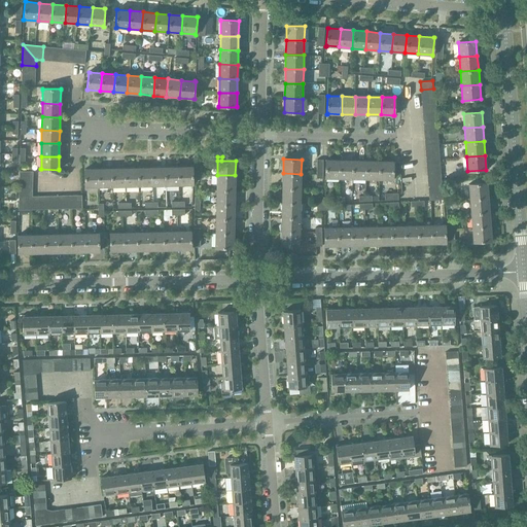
[(326,178),(341,178),(341,161),(326,160),(325,160),(325,178),(326,178)]
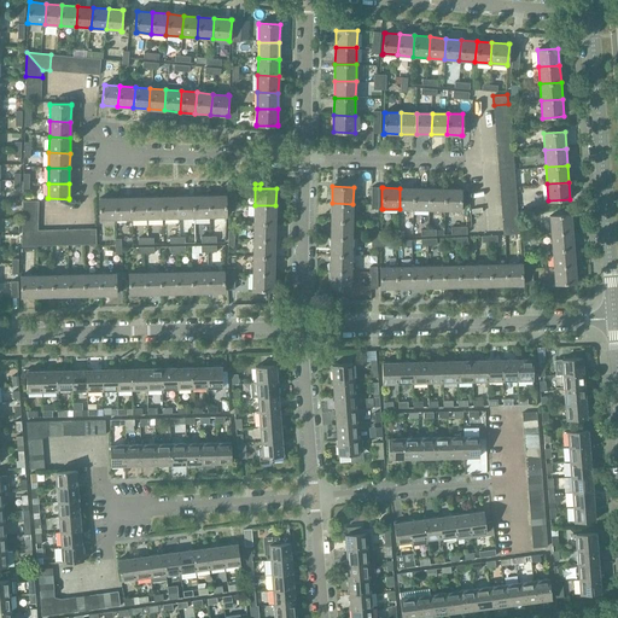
[(400,209),(414,209),(415,188),(400,188),(400,209)]
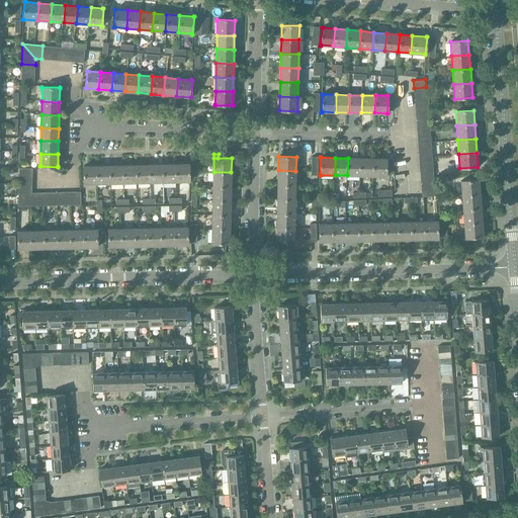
[(347,175),(360,175),(361,158),(348,158),(347,175)]
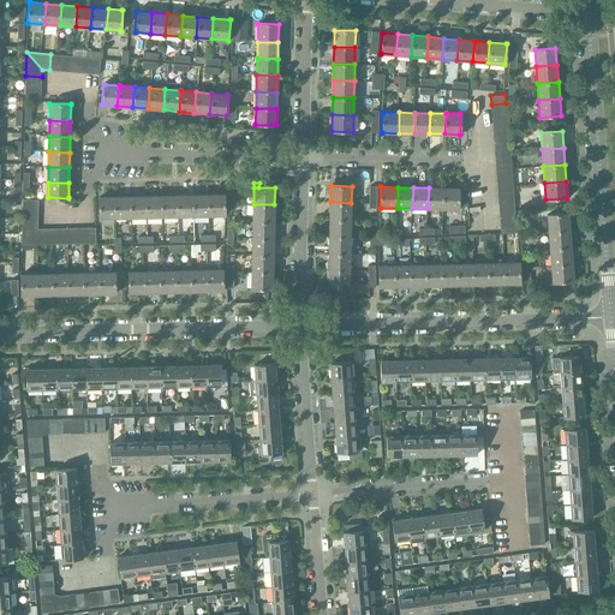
[(428,208),(443,209),(443,187),(429,187),(428,208)]
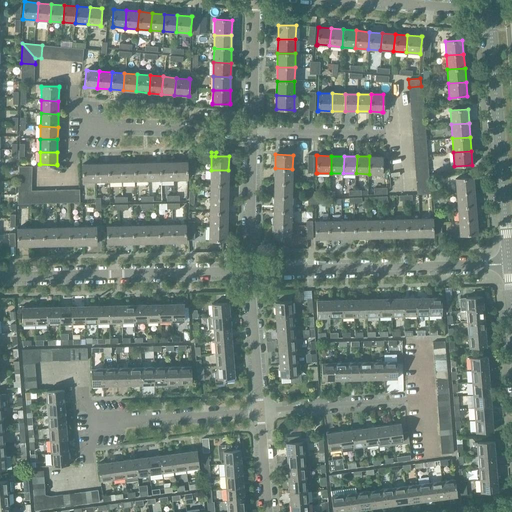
[(369,156),(369,174),(381,174),(382,174),(382,156),(381,156),(381,157),(369,156)]
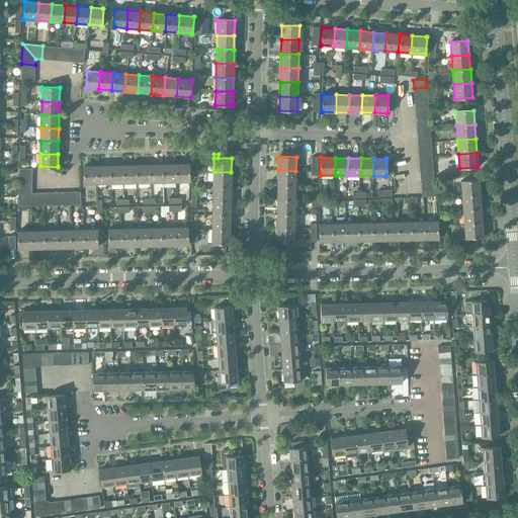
[(162,164),(149,165),(149,182),(162,182),(162,164)]
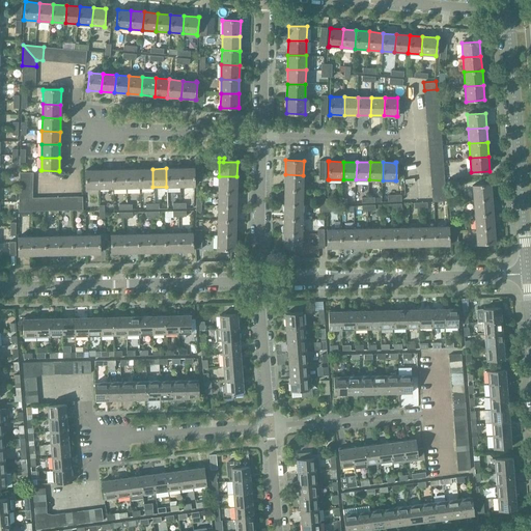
[(178,168),(166,168),(166,187),(179,186),(178,168)]
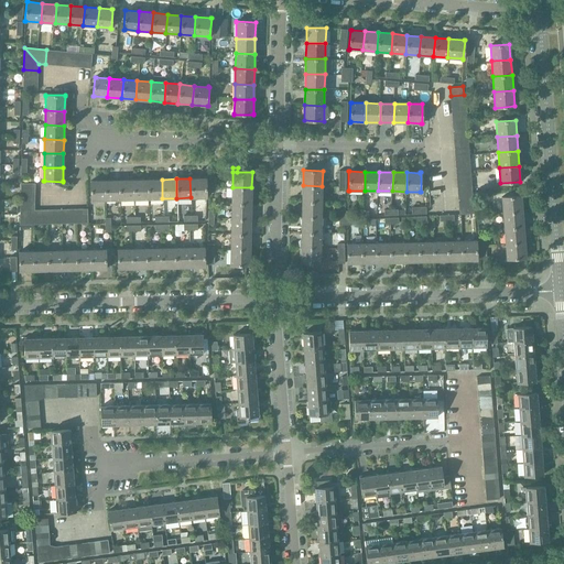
[(205,179),(190,179),(191,197),(206,197),(206,179),(205,179)]
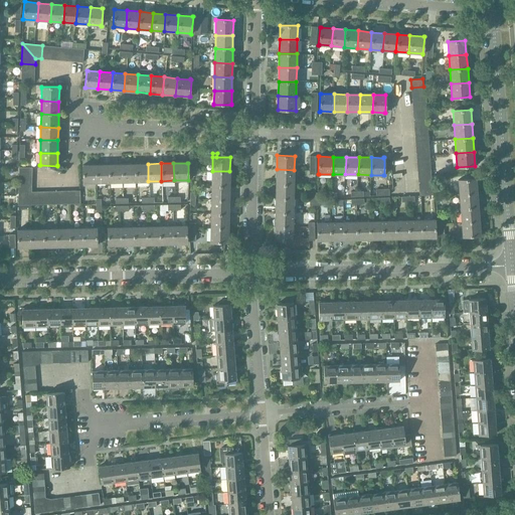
[(122,164),(109,165),(110,182),(122,182),(122,164)]
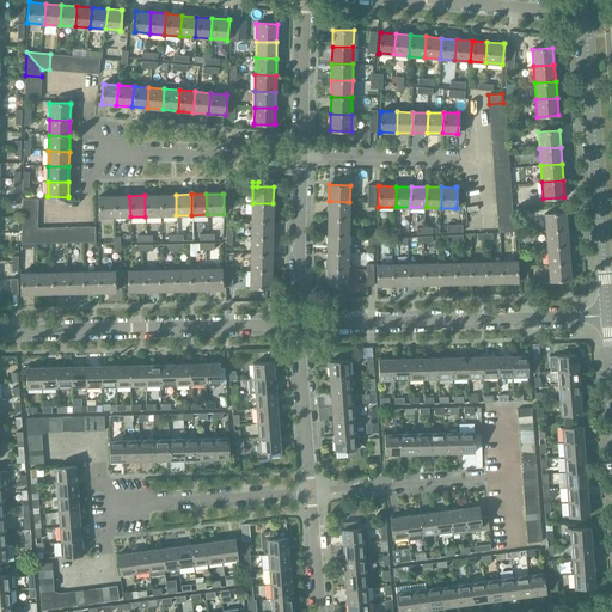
[(160,195),(145,195),(145,216),(160,215),(160,195)]
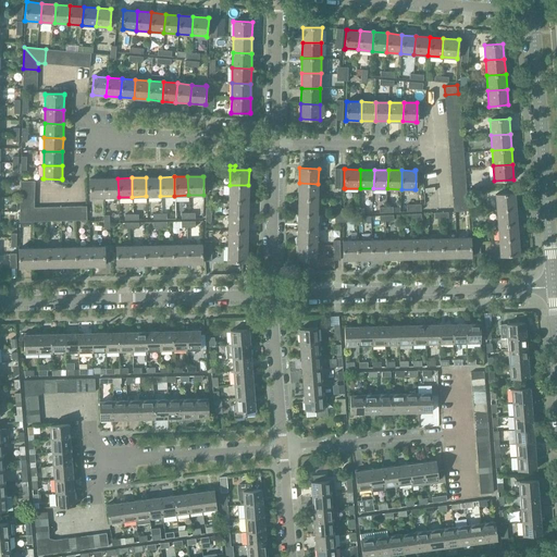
[(160,177),(146,177),(146,196),(160,196),(160,177)]
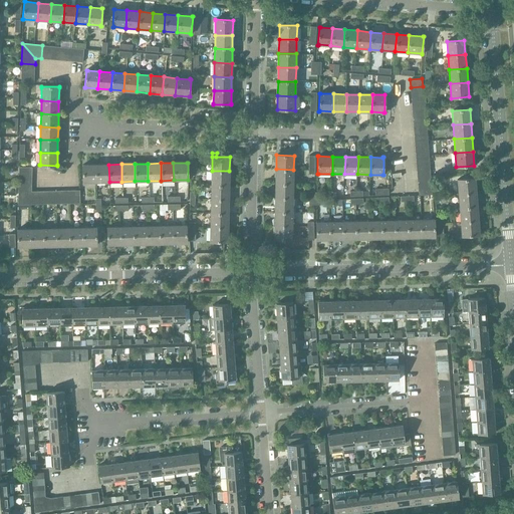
[(96,182),(95,165),(83,165),(82,165),(83,183),(84,183),(96,182)]
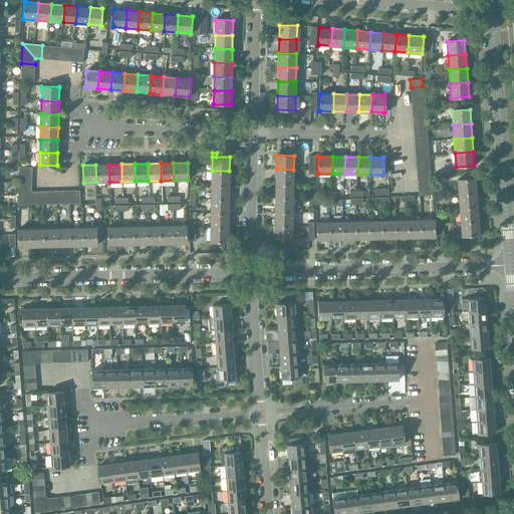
[(108,165),(95,165),(96,182),(109,182),(108,165)]
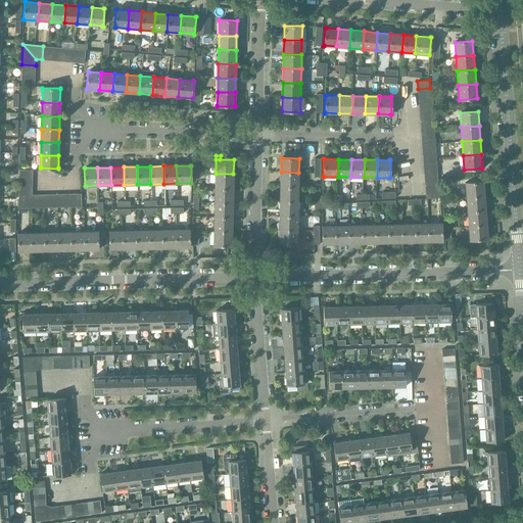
[(281,172),(280,186),(298,187),(298,173),(281,172)]
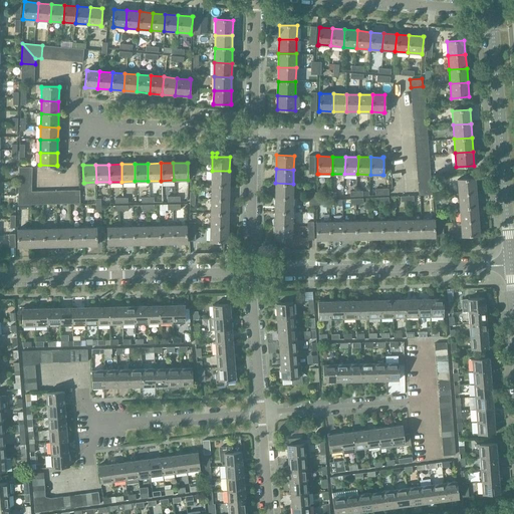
[(212,171),(211,185),(229,185),(229,171),(212,171)]
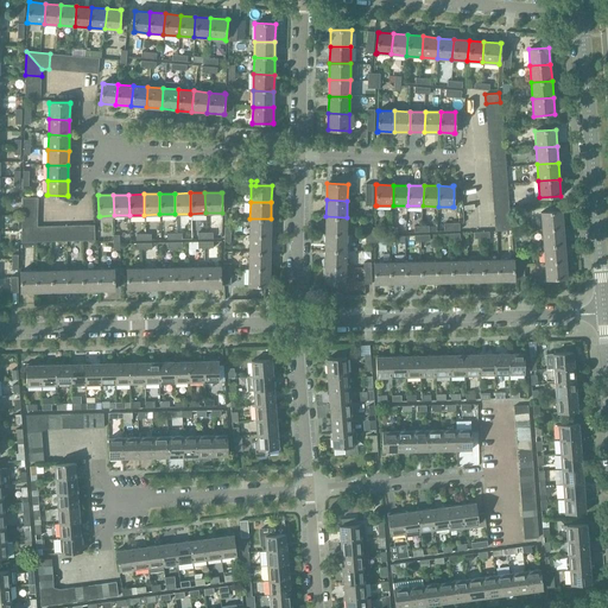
[(540,213),(542,229),(563,227),(562,210),(540,213)]
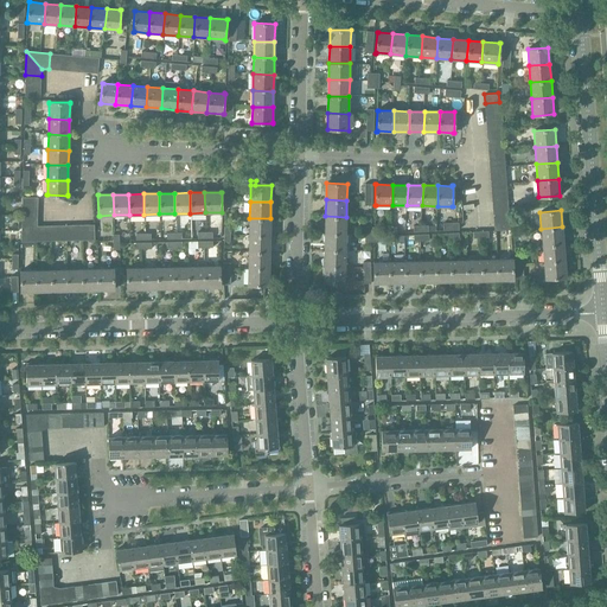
[(325,216),(325,234),(346,234),(346,217),(325,216)]
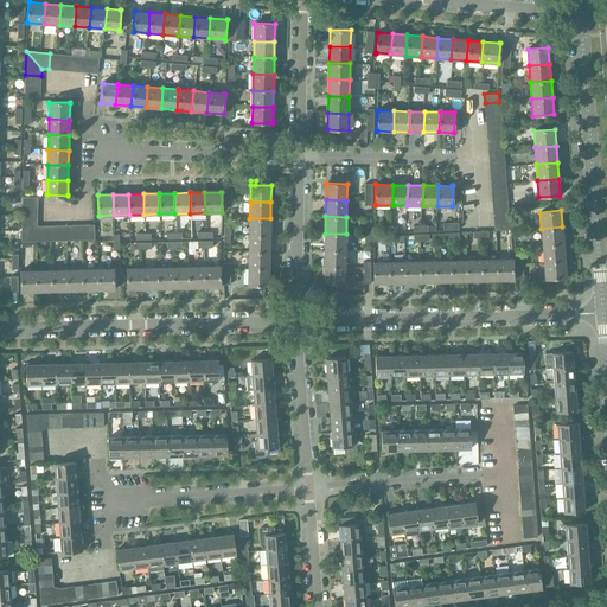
[(21,218),(21,242),(37,225),(38,218),(21,218)]
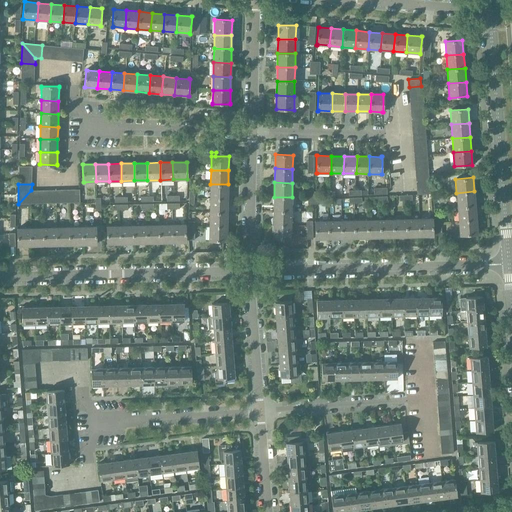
[(210,184),(210,198),(228,199),(228,184),(210,184)]
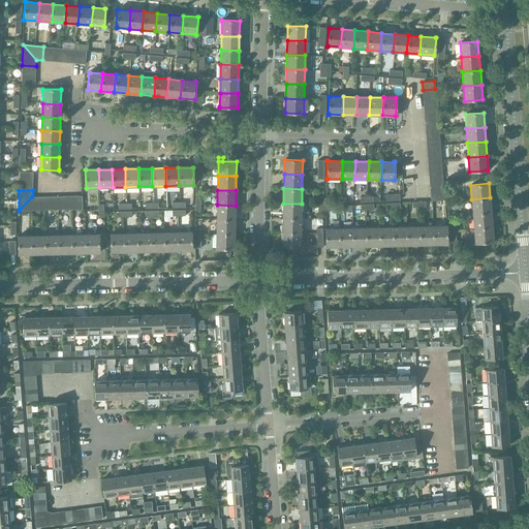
[(32,196),(19,211),(39,210),(38,196),(32,196)]
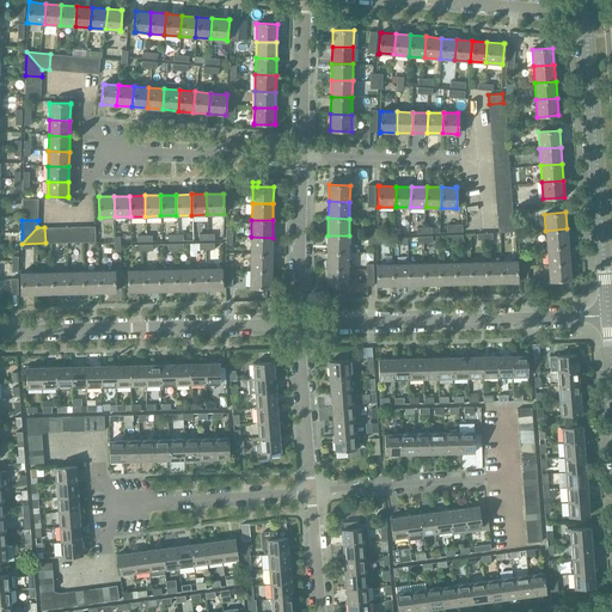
[(545,231),(548,248),(568,246),(567,228),(545,231)]
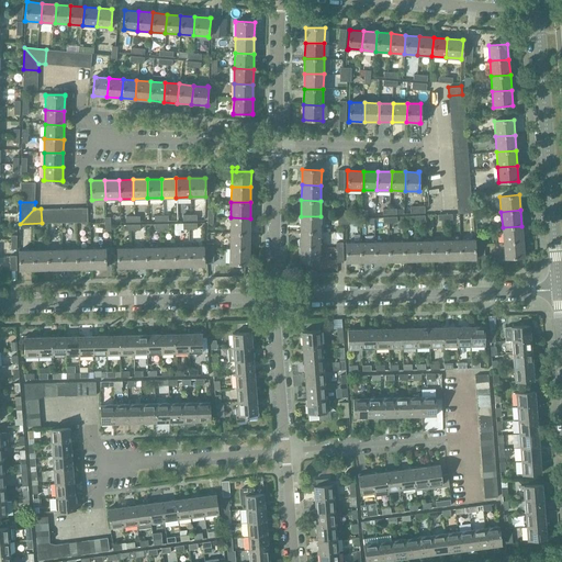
[(301,216),(301,232),(319,232),(321,216),(301,216)]
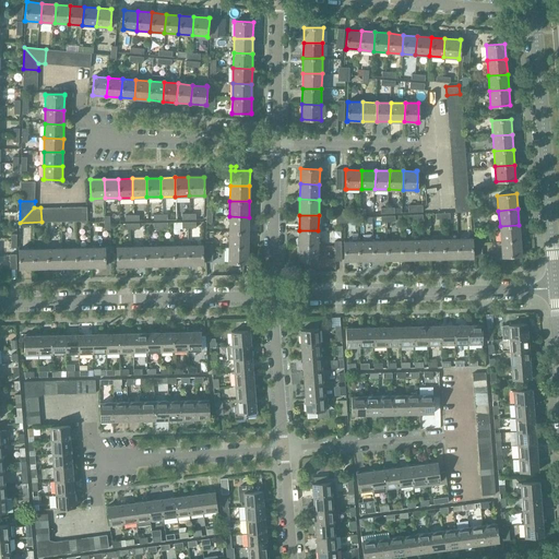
[(229,216),(229,232),(248,233),(249,217),(229,216)]
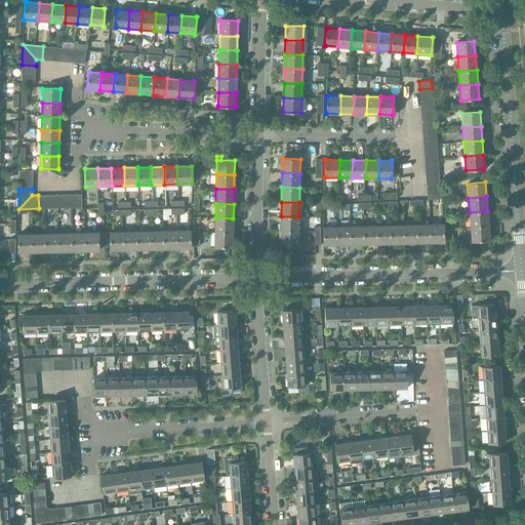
[(470,212),(471,227),(488,226),(487,211),(470,212)]
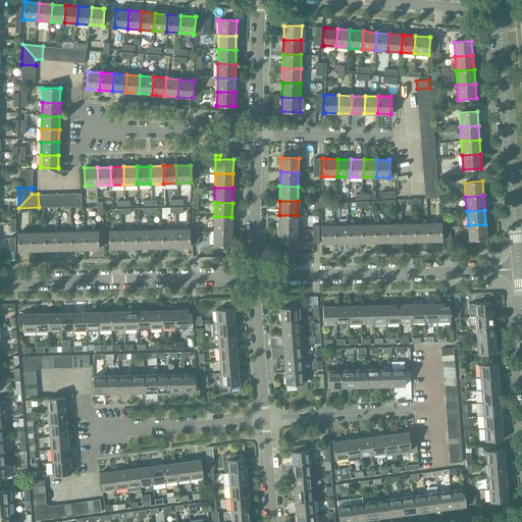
[(279,215),(278,229),(297,229),(297,215),(279,215)]
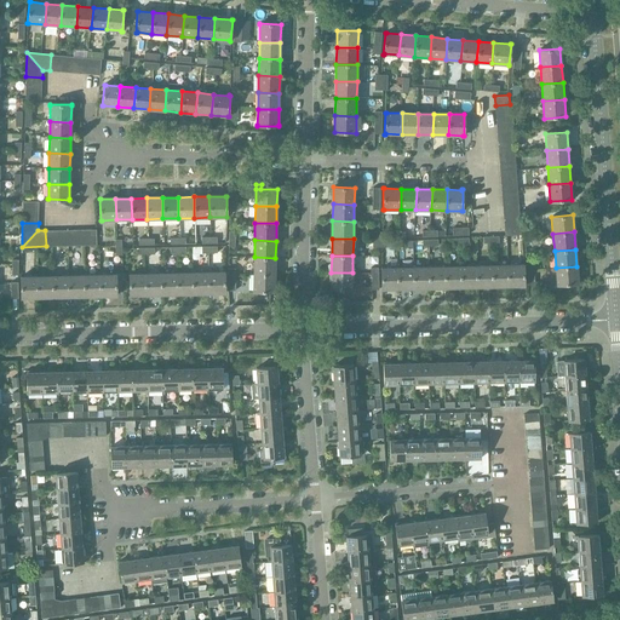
[(254,257),(253,274),(275,275),(275,258),(254,257)]
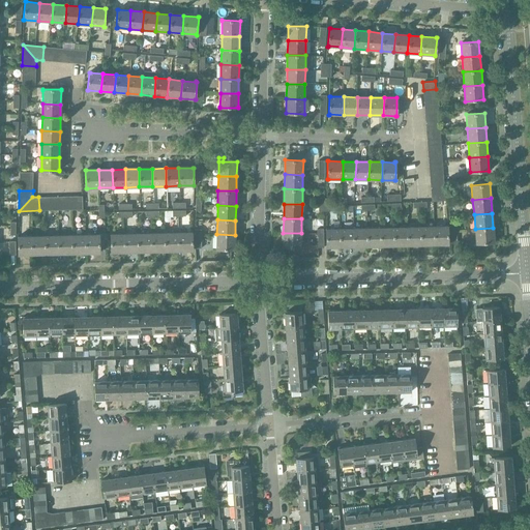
[(447,226),(434,227),(435,244),(448,244),(447,226)]
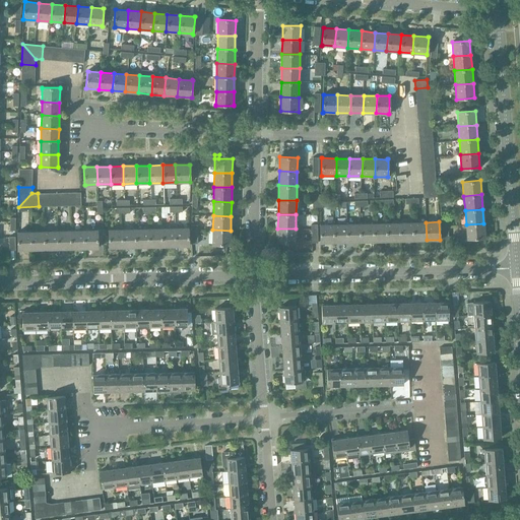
[(399,222),(386,223),(387,241),(400,241),(399,222)]
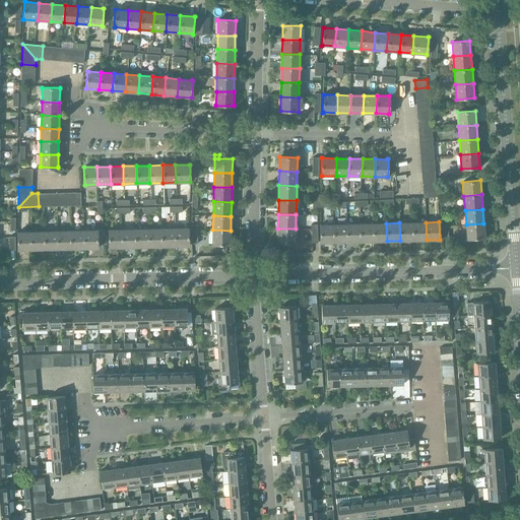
[(412,222),(399,222),(400,241),(413,241),(412,222)]
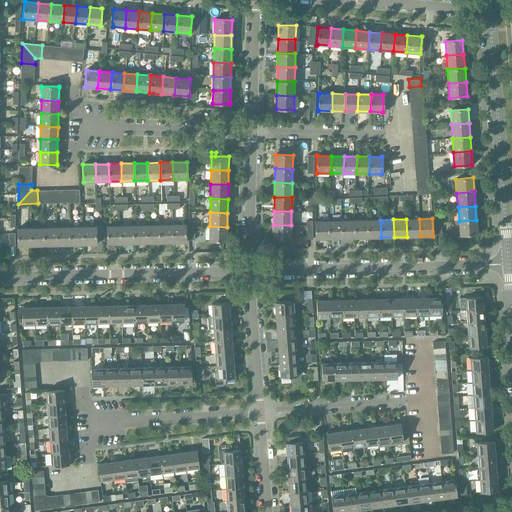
[(419,219),(406,219),(407,237),(420,236),(419,219)]
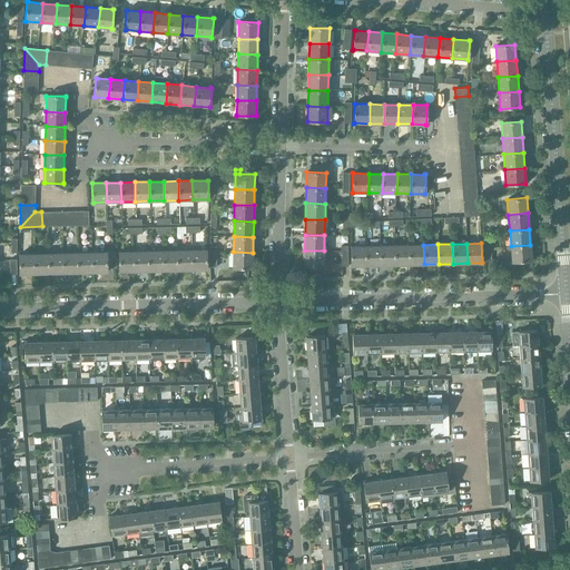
[(394,245),(380,246),(380,265),(395,265),(394,245)]
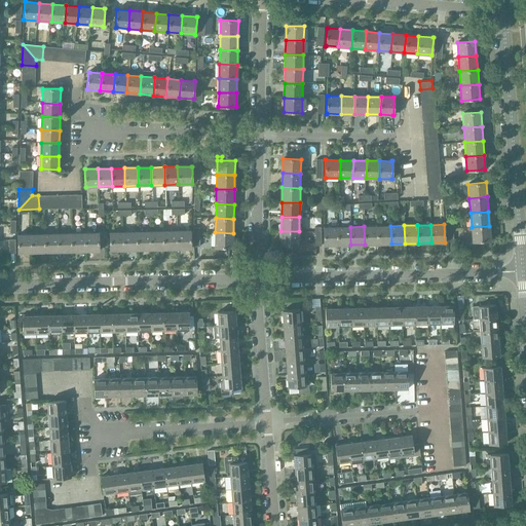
[(377,226),(364,226),(365,245),(378,245),(377,226)]
